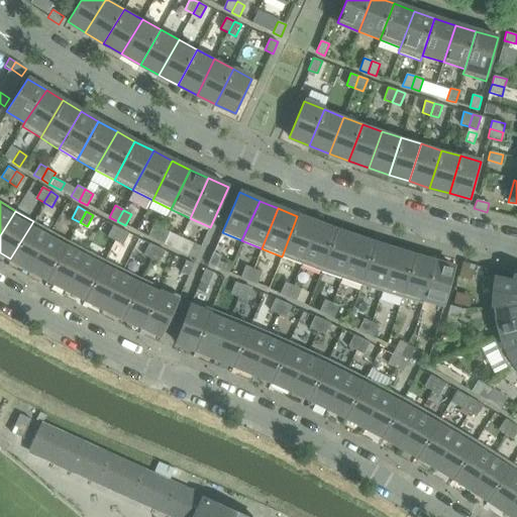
[(301,265),(316,223),(297,216),(282,256),(301,265)]
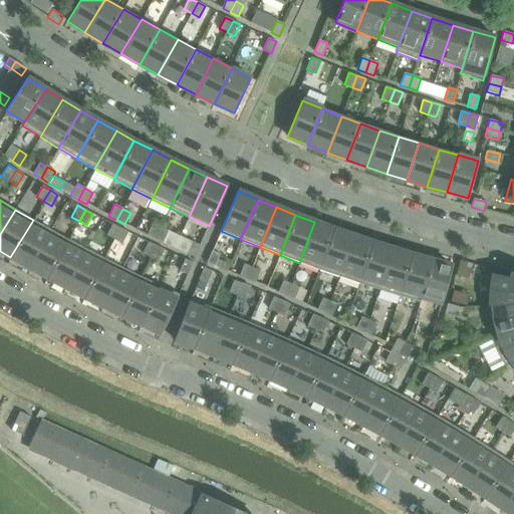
[(28,268),(50,230),(33,220),(10,257),(28,267),(28,268)]
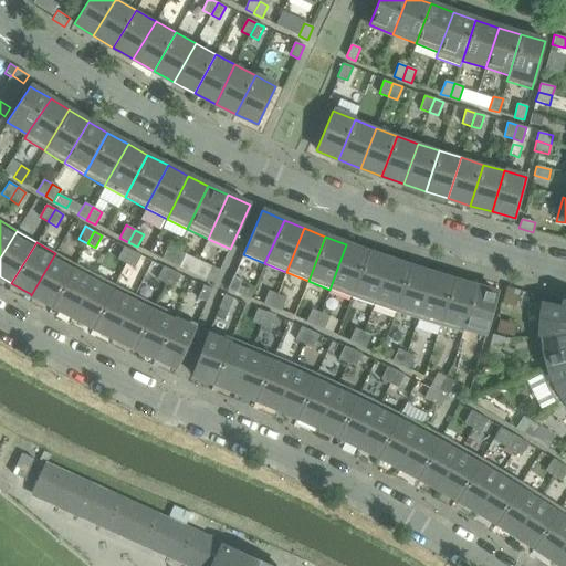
[(352,297),(368,252),(346,244),(329,290),(345,295),(352,297)]
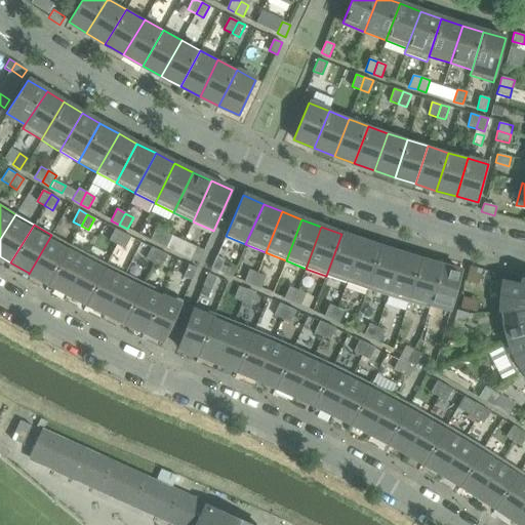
[(117,245),(123,233),(115,229),(109,241),(117,245)]
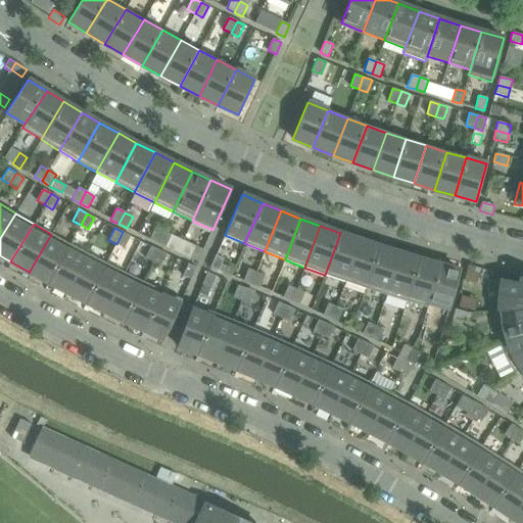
[(157,243),(163,232),(155,228),(150,239),(157,243)]
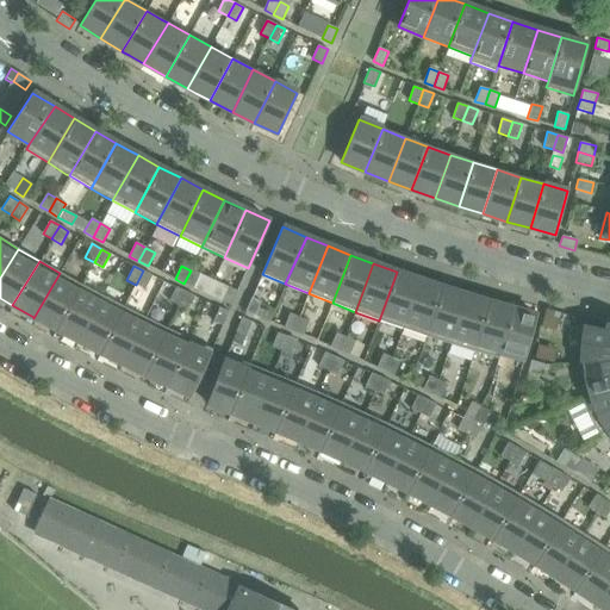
[(145,290),(153,275),(143,271),(136,285),(145,290)]
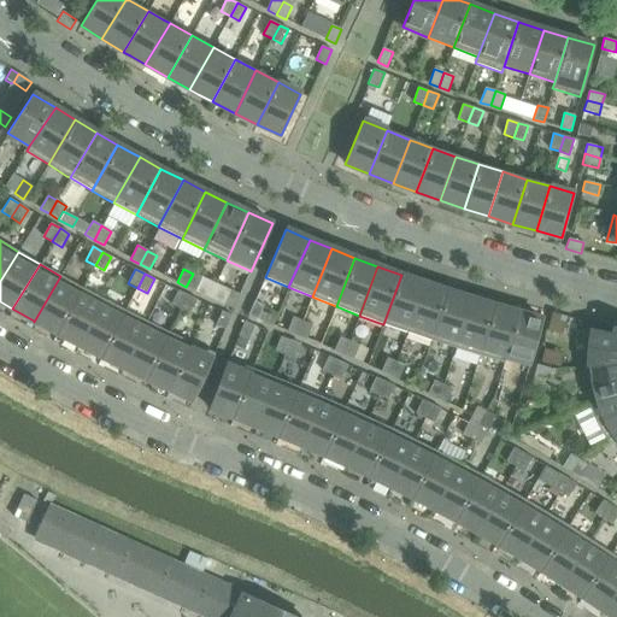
[(195,292),(203,277),(193,274),(186,287),(195,292)]
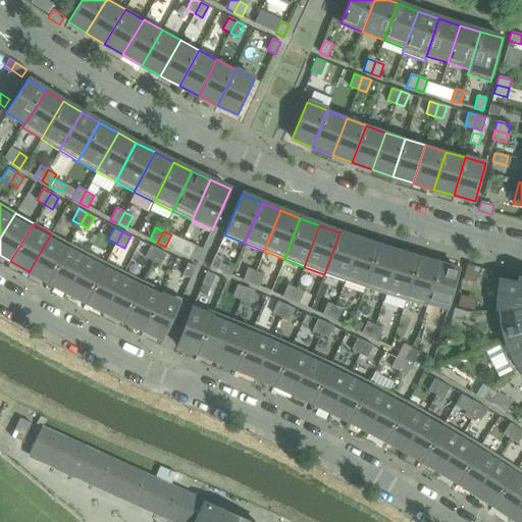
[(345,281),(358,240),(340,232),(324,274),(345,281)]
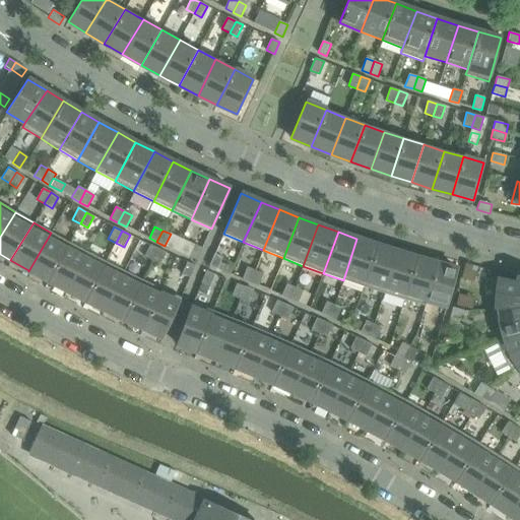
[(48,281),(68,243),(51,233),(28,271),(29,271),(48,281)]
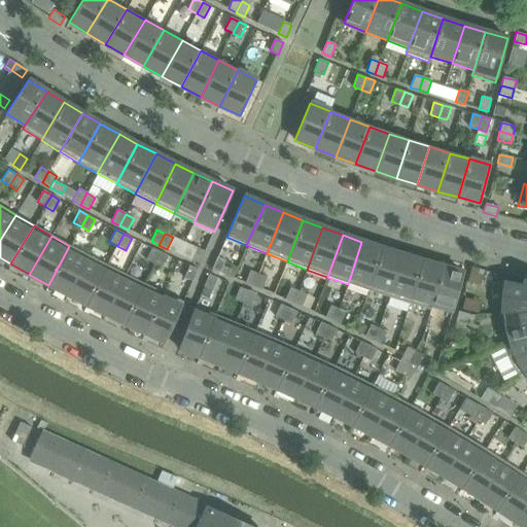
[(369,291),(382,248),(361,242),(348,284),(369,291)]
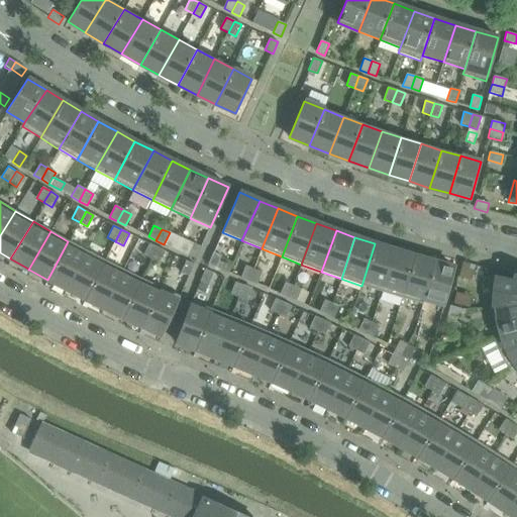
[(176,249),(179,243),(171,240),(169,246),(176,249)]
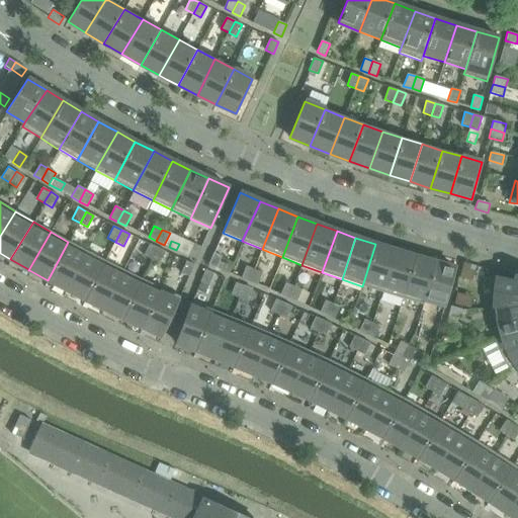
[(66,289),(86,251),(68,242),(48,280),(49,280),(66,289)]
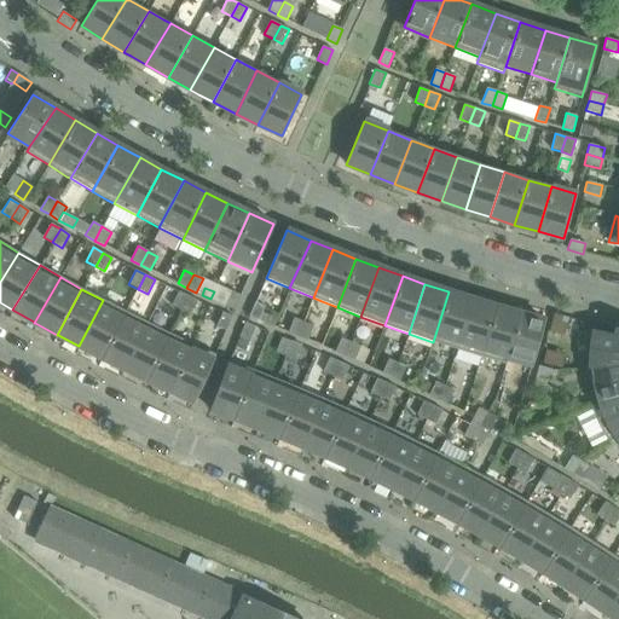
[(181,310),(189,296),(179,291),(172,306),(181,310)]
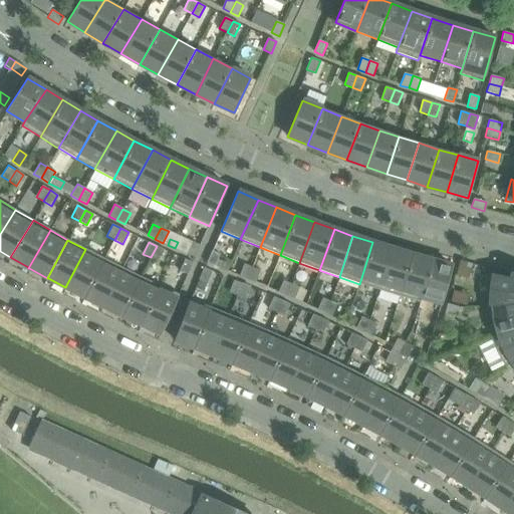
[(195,257),(200,246),(192,242),(187,254),(195,257)]
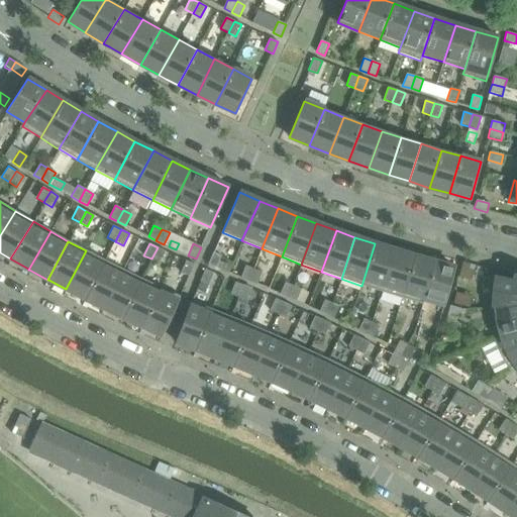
[(382,292),(394,249),(375,243),(362,286),(382,292)]
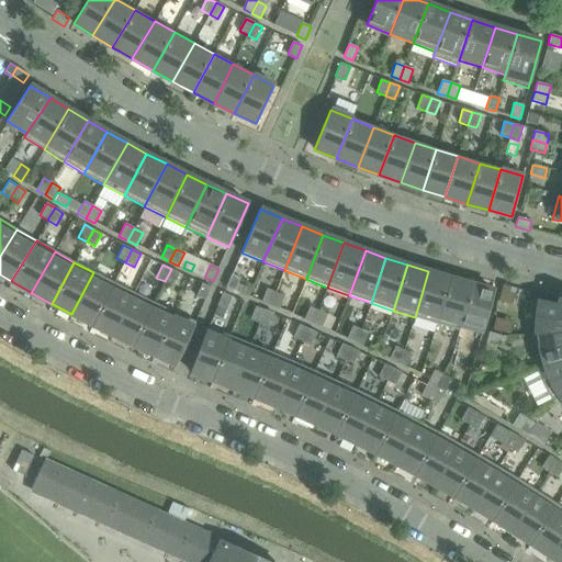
[(173,285),(179,273),(171,269),(165,281),(173,285)]
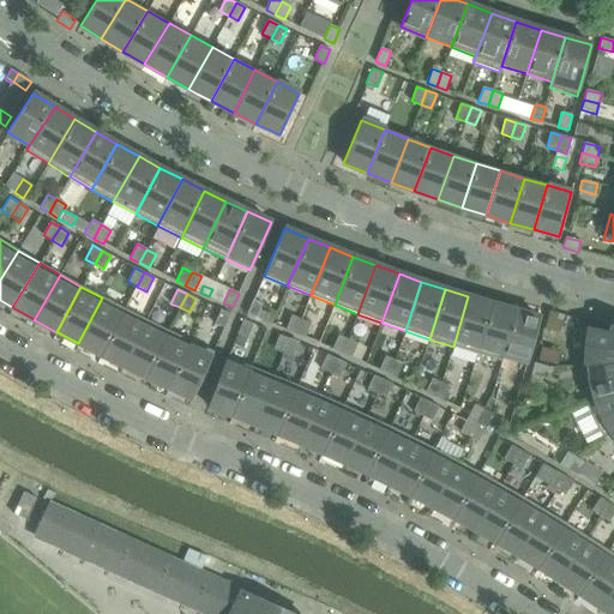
[(477,354),(492,304),(468,296),(453,347),(477,354)]
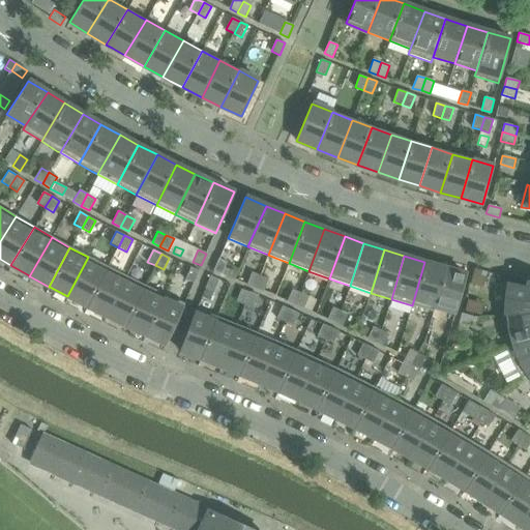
[(87,306),(107,266),(88,257),(67,296),(76,301),(87,306)]
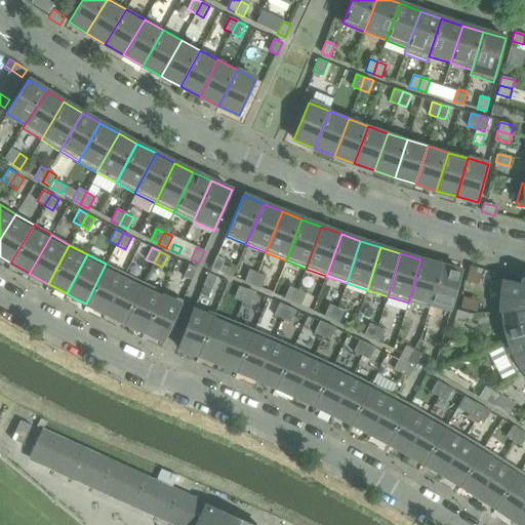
[(219,272),(225,259),(216,256),(211,269),(219,272)]
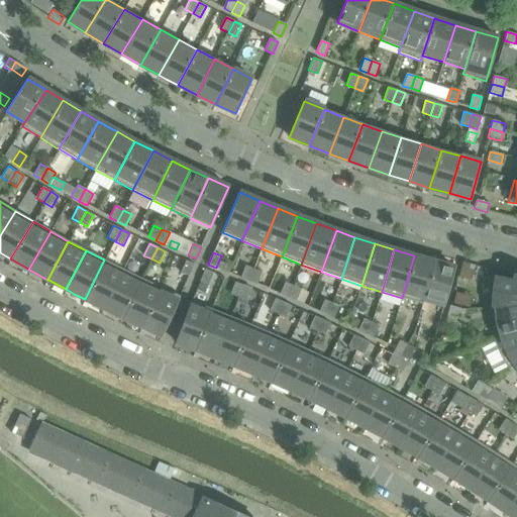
[(423,299),(434,262),(414,255),(402,298),(408,300),(422,304),(423,299)]
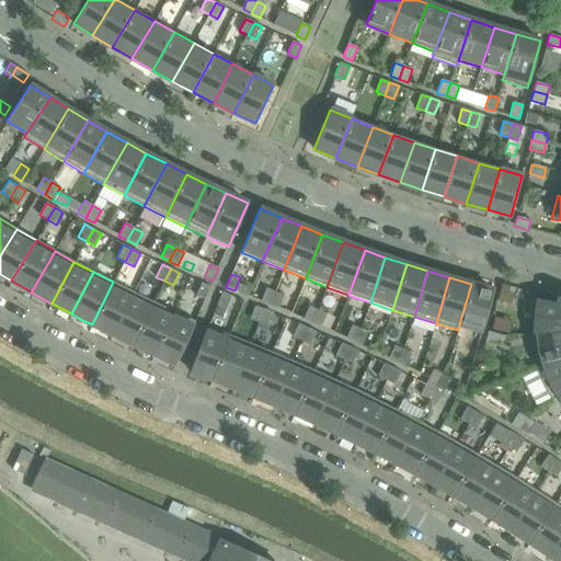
[(112,334),(134,293),(125,288),(113,282),(92,324),(93,325),(112,334)]
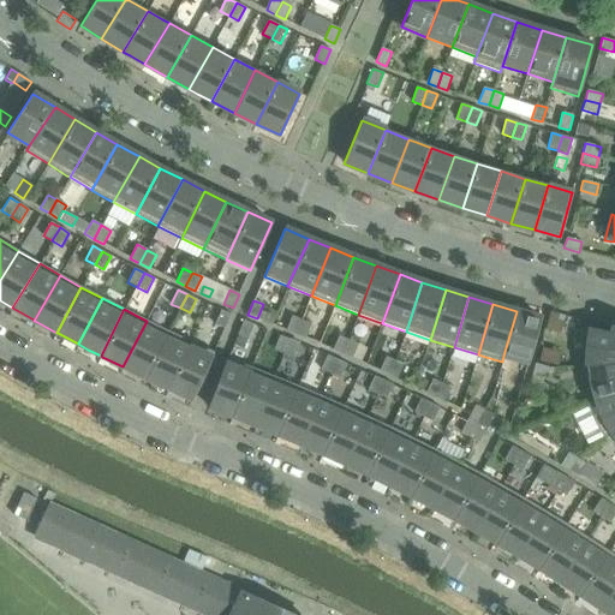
[(225,328),(231,315),(221,310),(215,324),(225,328)]
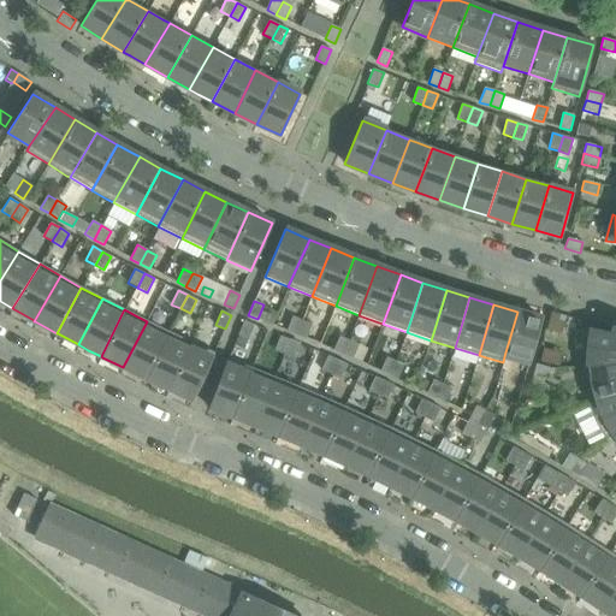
[(529,363),(542,319),(517,312),(504,356),(529,363)]
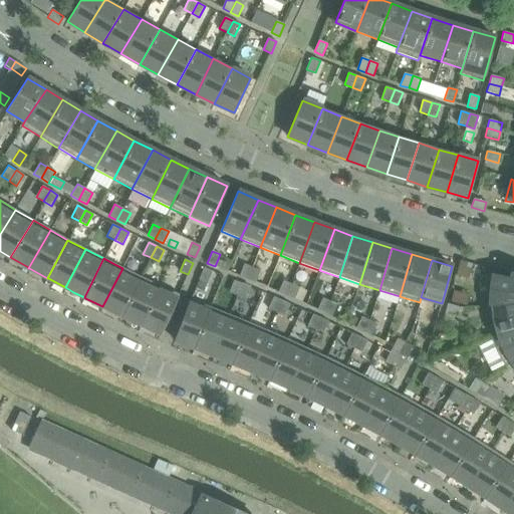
[(470,273),(472,264),(460,260),(457,269),(470,273)]
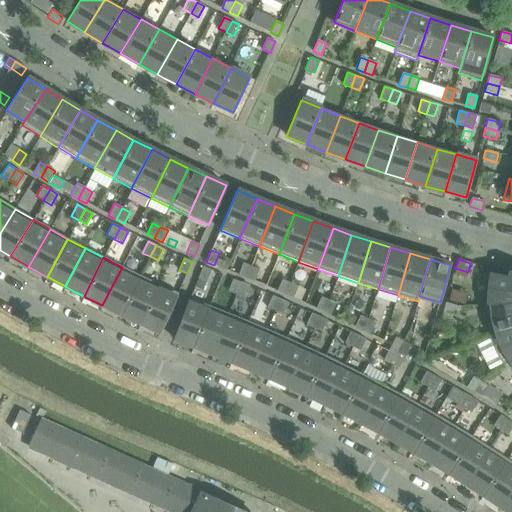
[(246,278),(251,267),(243,263),(238,275),(246,278)]
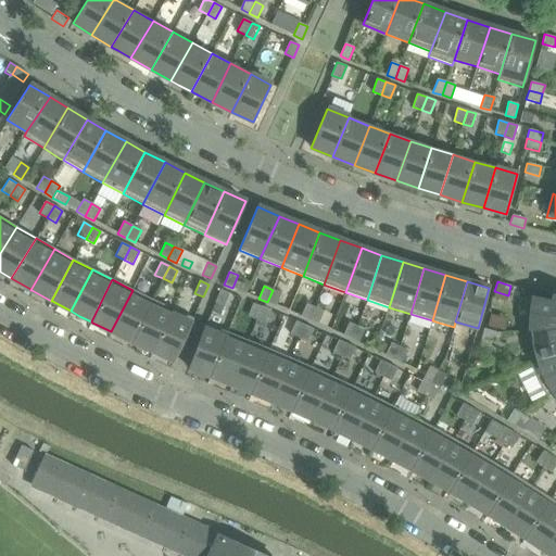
[(131,342),(152,299),(133,290),(111,331),(112,332),(131,342)]
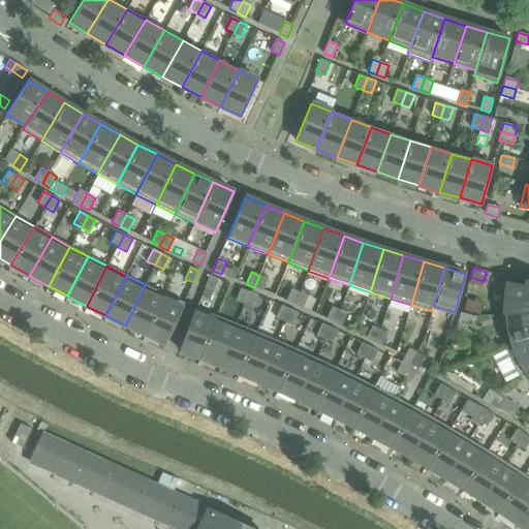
[(213,291),(218,279),(210,276),(205,288),(213,291)]
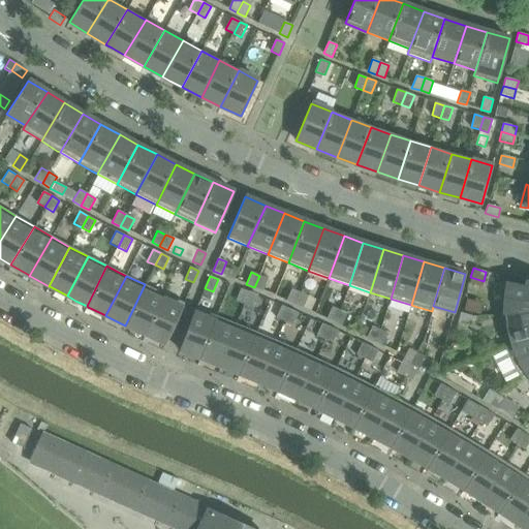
[(262,291),(268,279),(259,276),(254,287),(262,291)]
